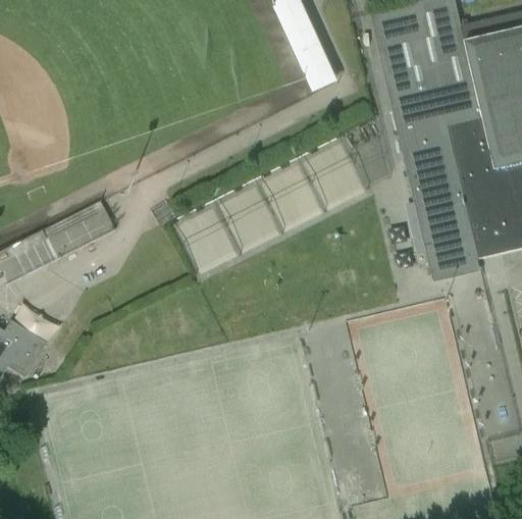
[(313,91),(338,80),(304,0),(274,0),(313,91)]
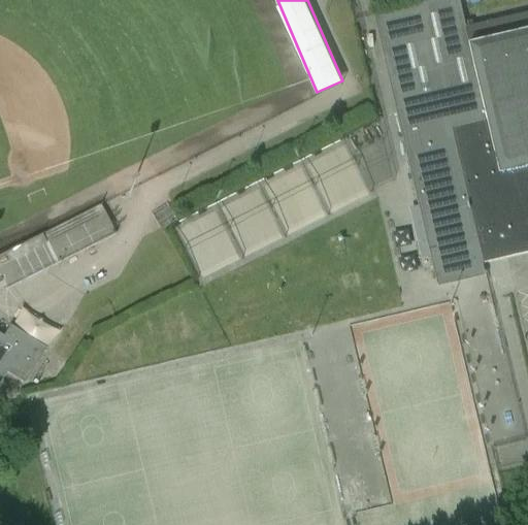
[(527,10),(465,26),(481,91),(487,117),(451,125),(483,261),(527,250),(527,10)]
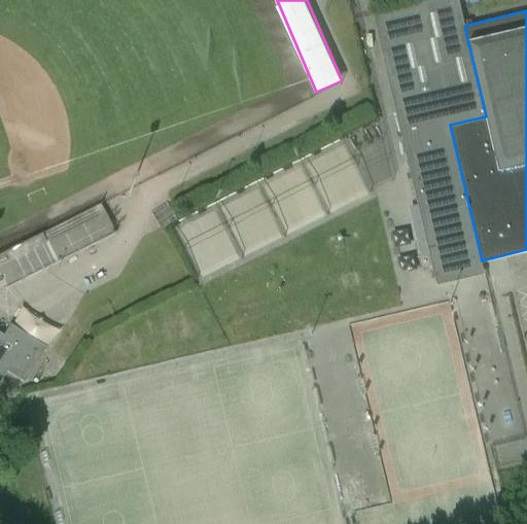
[(433,272),(482,260),(450,125),(486,116),(480,91),(396,110),(433,272)]
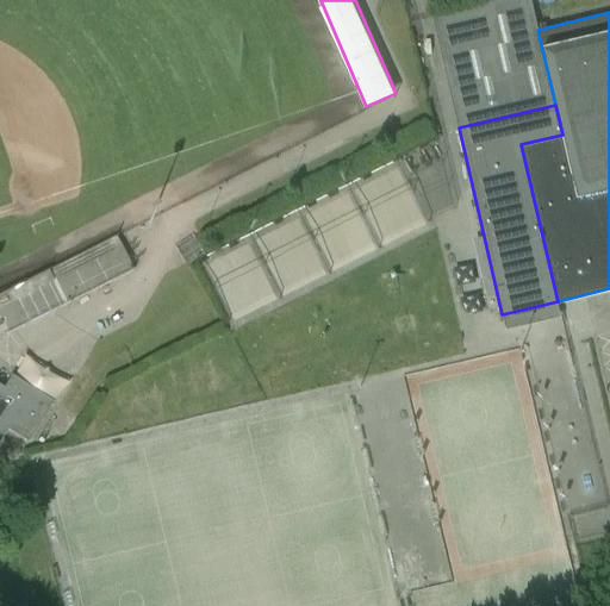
[(48,268),(0,291),(0,323),(2,322),(7,331),(134,268),(120,243),(119,241),(118,237),(116,233),(48,268)]
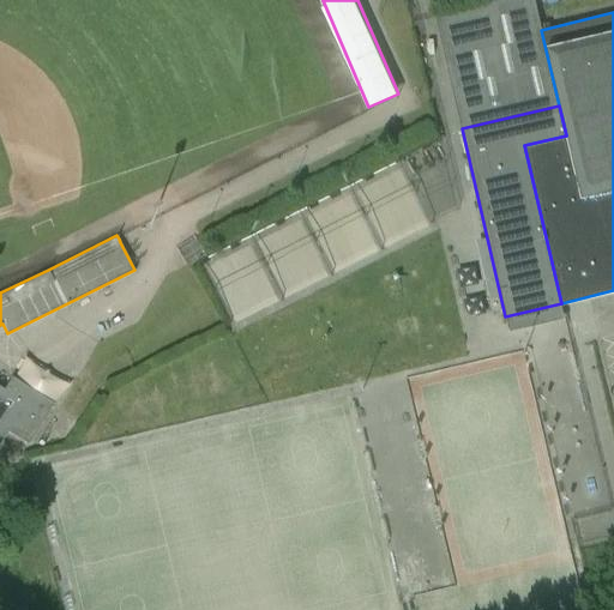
[(0,441),(7,430),(26,442),(26,444),(28,444),(53,403),(12,376),(11,375),(2,388),(0,386),(0,441)]
